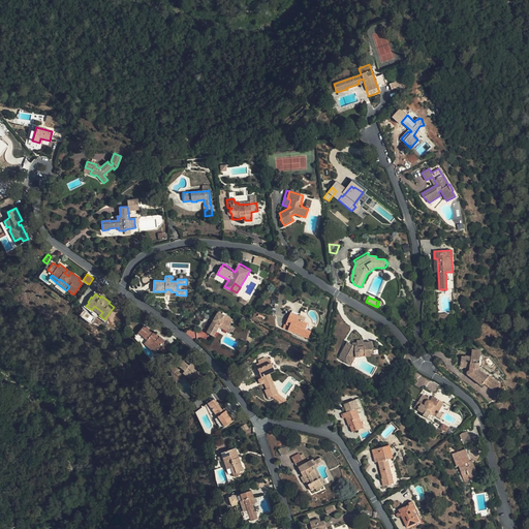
[(92,309),(100,315),(102,312),(94,306),(92,309)]
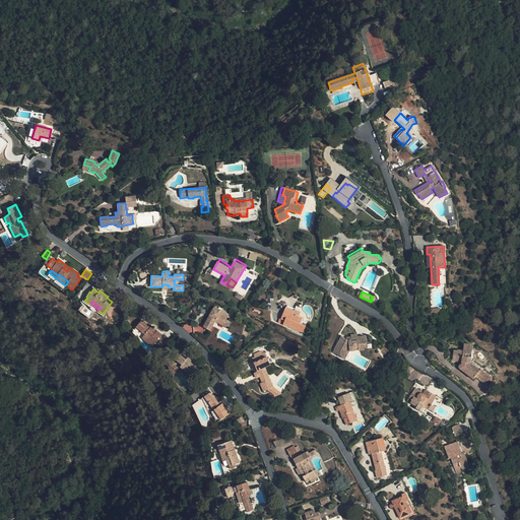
[(215,306),(212,311),(209,316),(203,327),(209,331),(215,321),(228,328),(231,323),(226,320),(228,318),(219,313),(221,310),(215,306)]
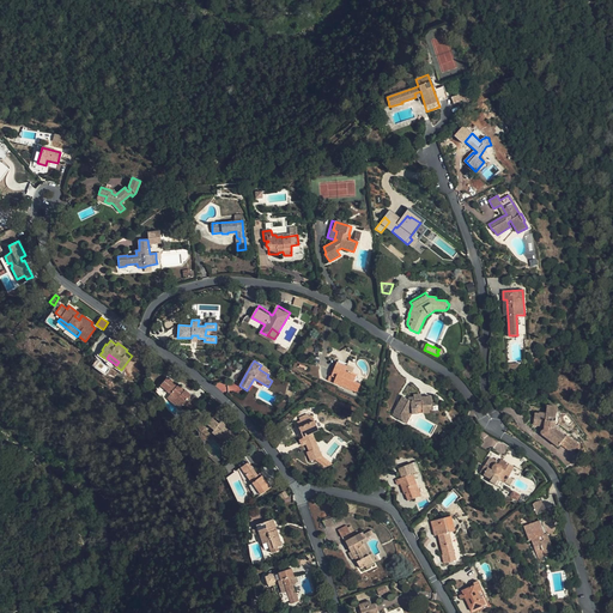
[(360,384),(353,381),(357,375),(352,372),(350,371),(349,372),(345,370),(347,366),(337,363),(333,371),(338,372),(333,383),(357,393),(360,384)]
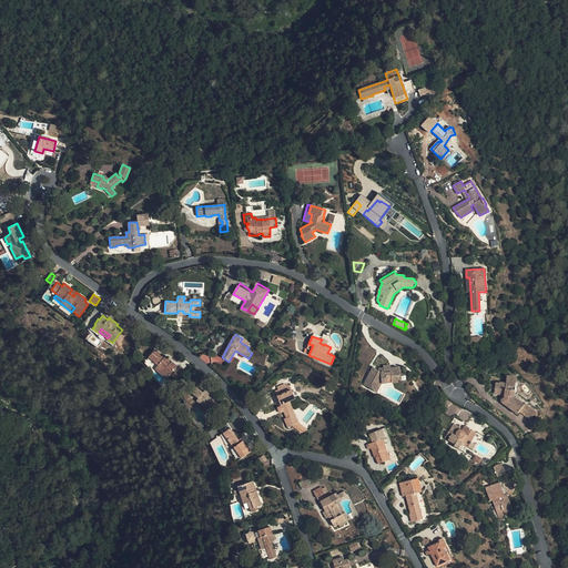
[(308,355),(313,345),(308,344),(307,348),(305,347),(303,352),(308,355)]
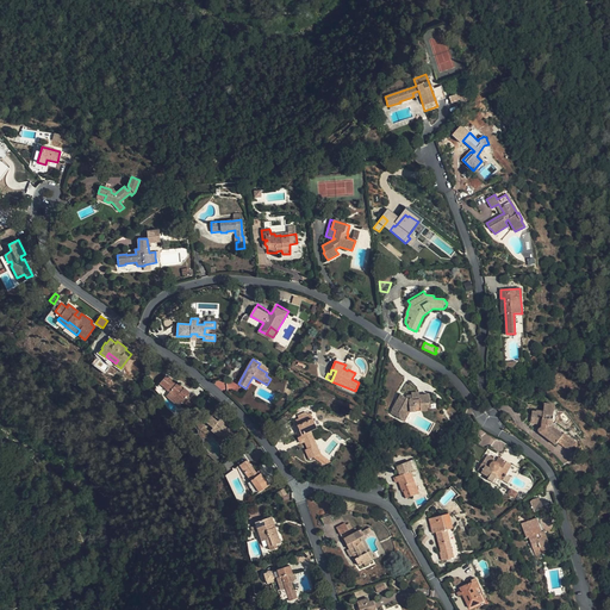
[(159,384),(175,397),(181,403),(190,393),(184,387),(182,390),(179,386),(166,375),(159,384)]
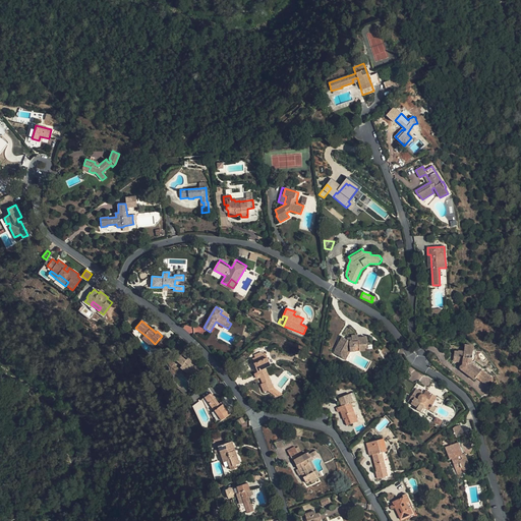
[(340,353),(339,356),(345,360),(350,351),(365,351),(365,349),(365,344),(367,344),(367,338),(358,338),(357,336),(352,336),(352,338),(352,341),(350,341),(349,342),(348,341),(342,338),(335,350),(340,353)]
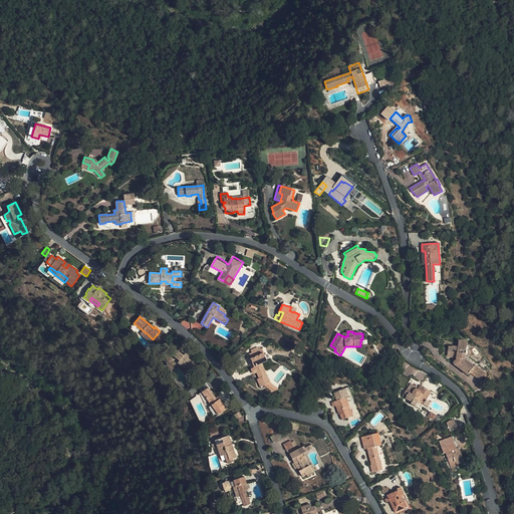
[(466,359),(468,347),(469,342),(460,341),(459,347),(459,349),(453,348),(453,347),(450,347),(449,353),(452,354),(451,357),(457,358),(457,361),(456,361),(455,362),(454,363),(469,375),(471,372),(481,380),(486,373),(476,365),(475,366),(466,359)]
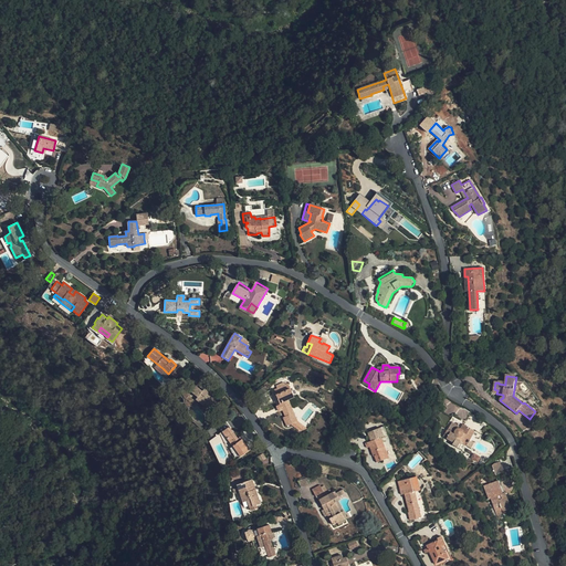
[(519,383),(515,383),(513,396),(523,404),(524,402),(526,400),(516,394),(519,383)]
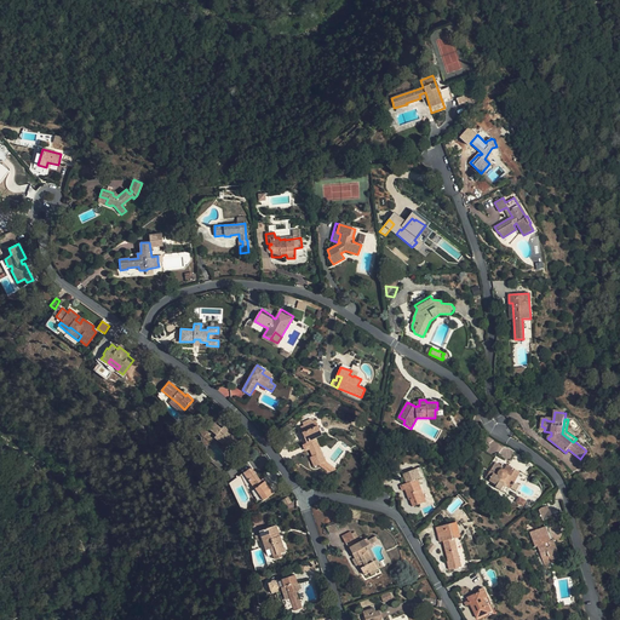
[(316,420),(309,424),(311,430),(303,434),(308,443),(310,448),(313,457),(310,458),(314,466),(326,460),(316,437),(322,435),(316,420)]
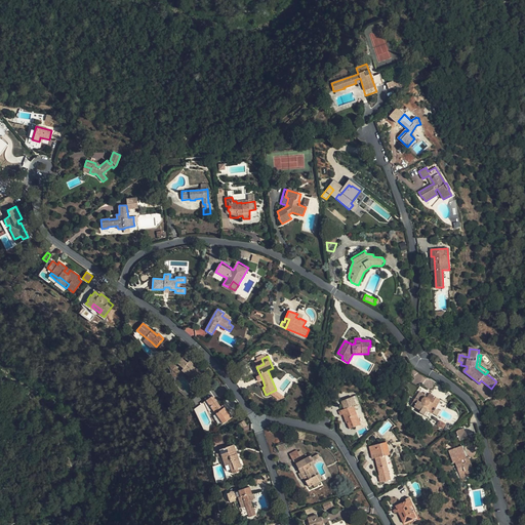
[(187,363),(180,358),(176,363),(183,368),(182,370),(189,376),(188,377),(193,381),(199,374),(194,369),(196,366),(189,361),(187,363)]
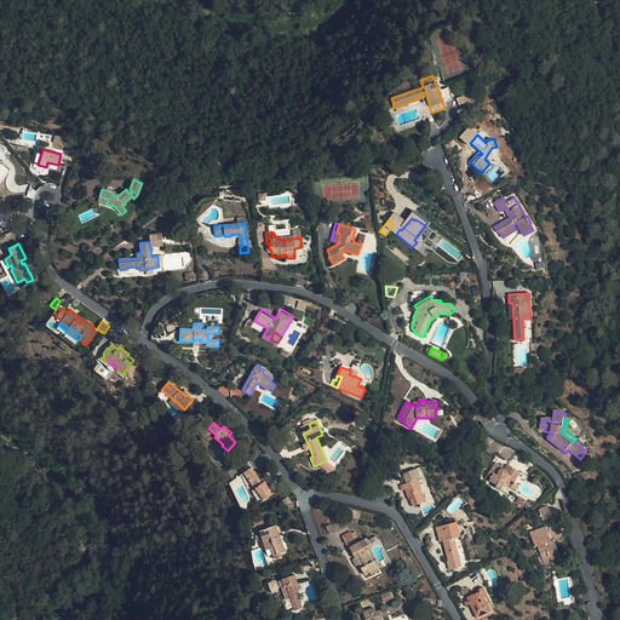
[(506,486),(511,488),(515,483),(514,482),(520,472),(507,465),(505,470),(503,469),(501,469),(503,468),(495,463),(491,471),(489,471),(486,477),(497,484),(495,487),(503,492),(506,486)]
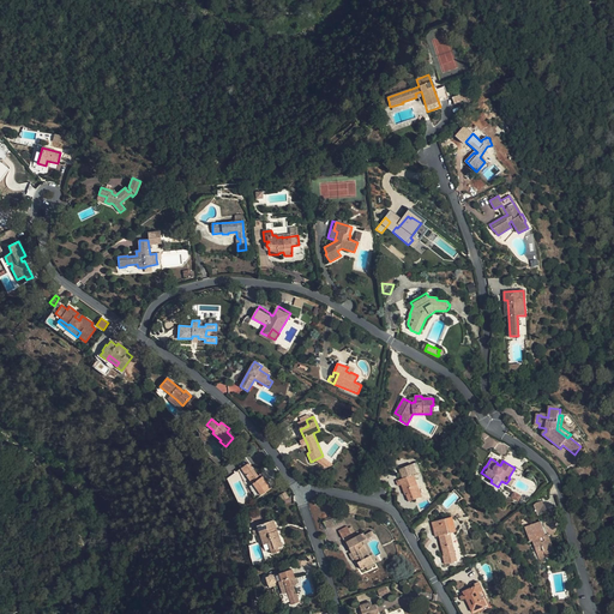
[(266,483),(262,476),(259,479),(258,475),(248,463),(241,468),(252,483),(257,491),(266,483)]
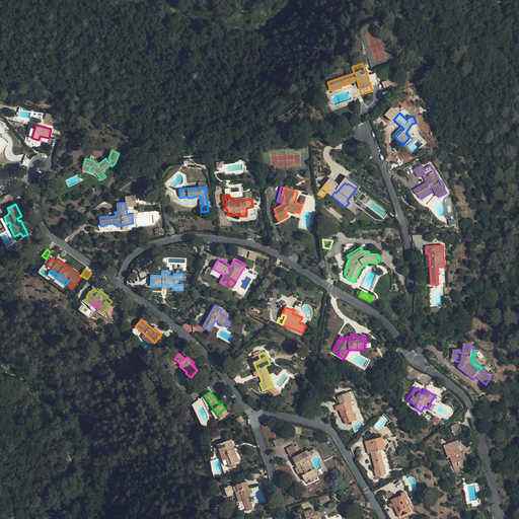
[(344,418),(346,424),(356,420),(350,401),(344,403),(342,397),(337,399),(339,404),(335,406),(336,410),(339,409),(341,415),(343,414),(344,418)]
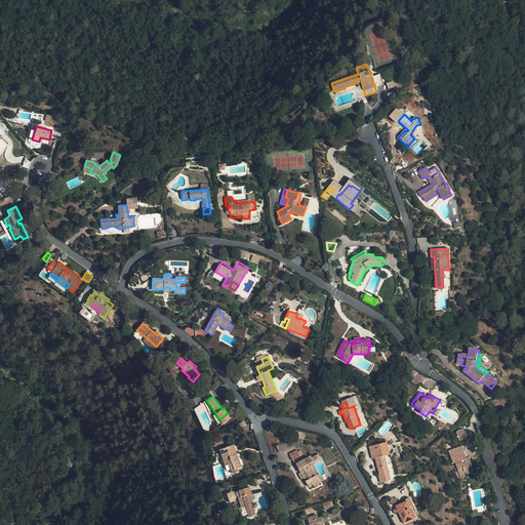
[(465,428),(456,431),(459,441),(468,438),(465,428)]
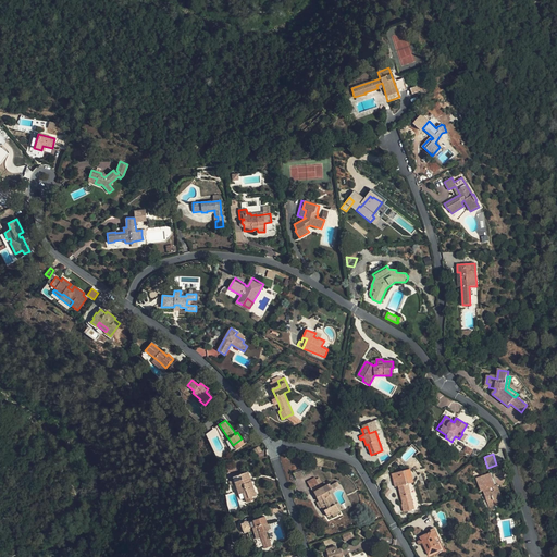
[(410,469),(405,470),(408,484),(413,483),(410,469)]
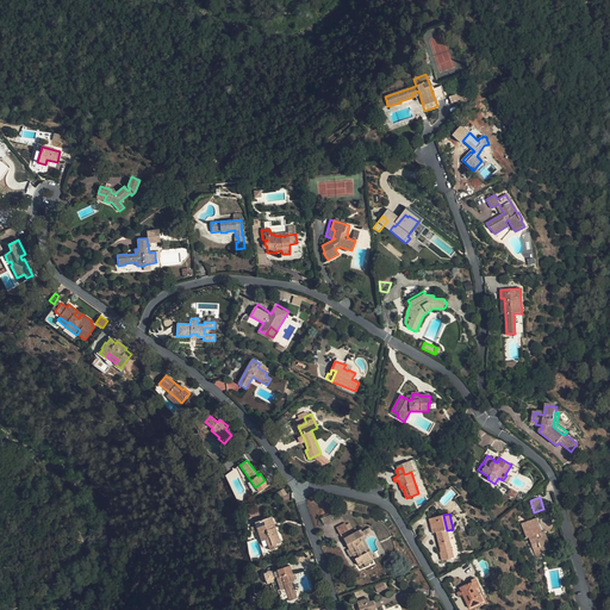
[(447,530),(443,515),(429,518),(430,523),(436,522),(437,528),(435,528),(436,533),(441,552),(440,552),(441,560),(454,558),(447,530)]
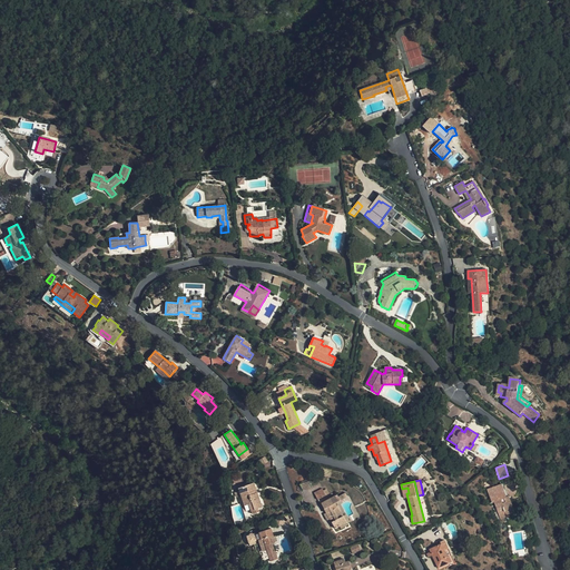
[(307,482),(302,484),(301,484),(303,491),(311,489),(308,482),(307,482)]
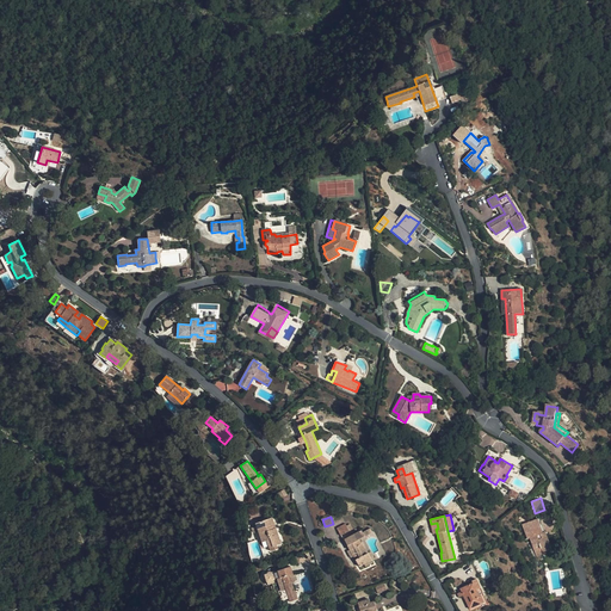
[(275,524),(272,518),(255,524),(263,542),(267,541),(271,551),(278,549),(277,545),(282,544),(276,528),(273,529),(272,524),(275,524)]
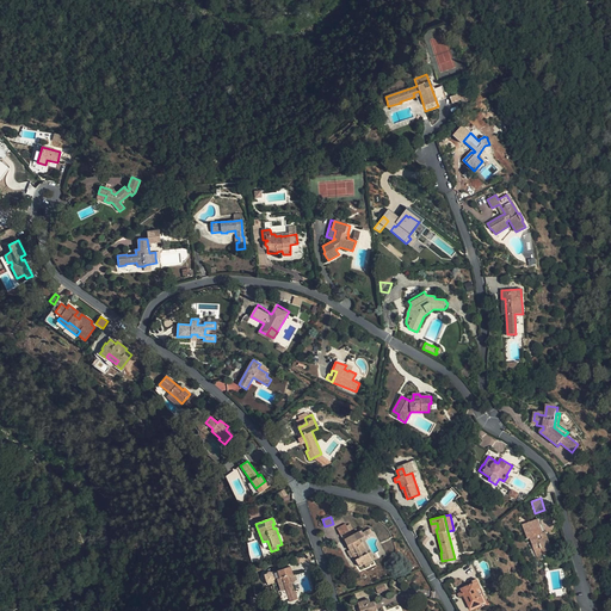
[(542,534),(537,519),(522,525),(528,539),(530,539),(536,557),(543,555),(543,553),(551,549),(547,537),(542,538),(539,534),(542,534)]
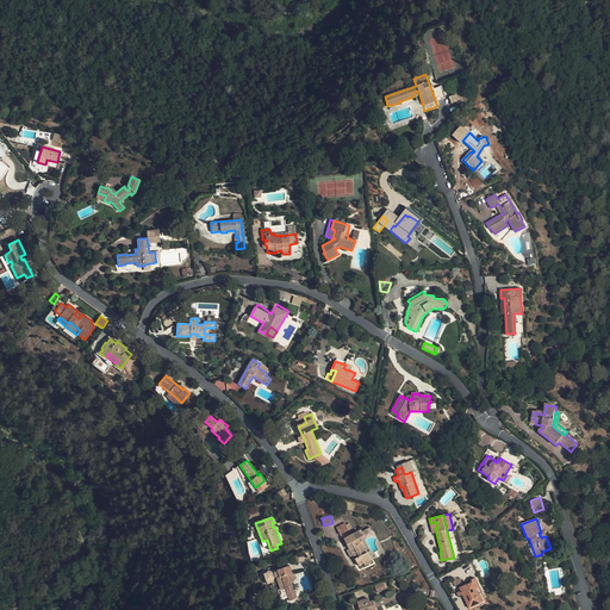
[(341,535),(353,529),(349,523),(347,524),(346,523),(336,527),(341,535)]
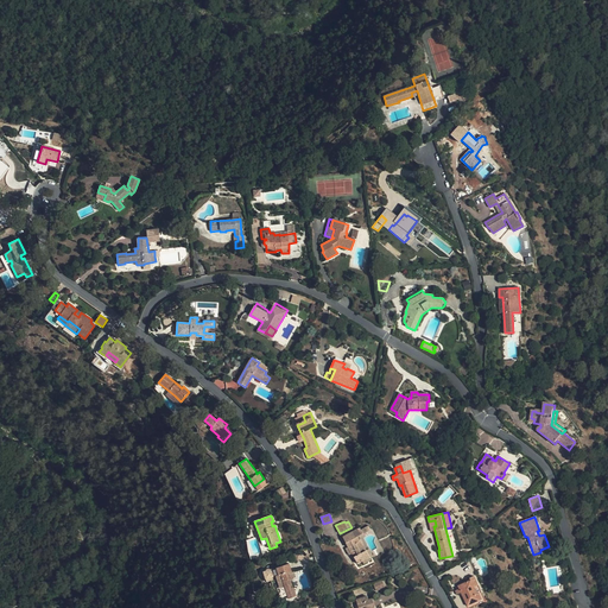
[(353,553),(359,563),(371,557),(366,550),(365,551),(360,540),(358,537),(372,530),(369,526),(361,530),(360,527),(342,537),(346,543),(347,543),(349,546),(353,553)]
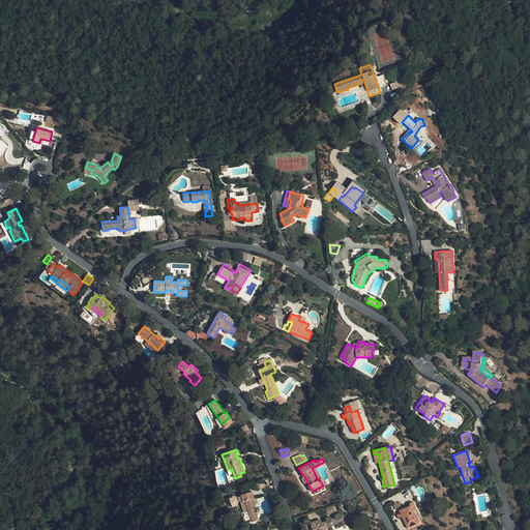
[(252,492),(230,499),(232,506),(237,505),(237,503),(240,502),(244,501),(247,511),(243,512),(241,512),(244,522),(251,520),(252,522),(258,520),(257,513),(256,513),(253,505),(256,505),(256,504),(255,500),(252,492)]
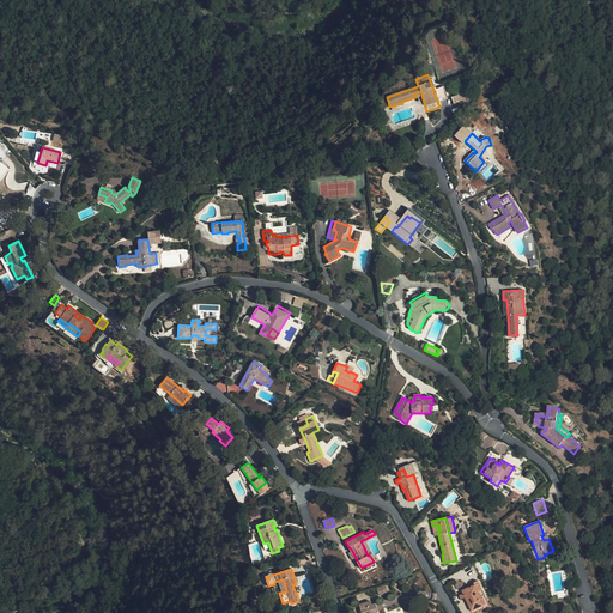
[(474,612),(490,606),(478,581),(461,589),(463,594),(461,595),(463,599),(465,598),(472,612),(474,612)]
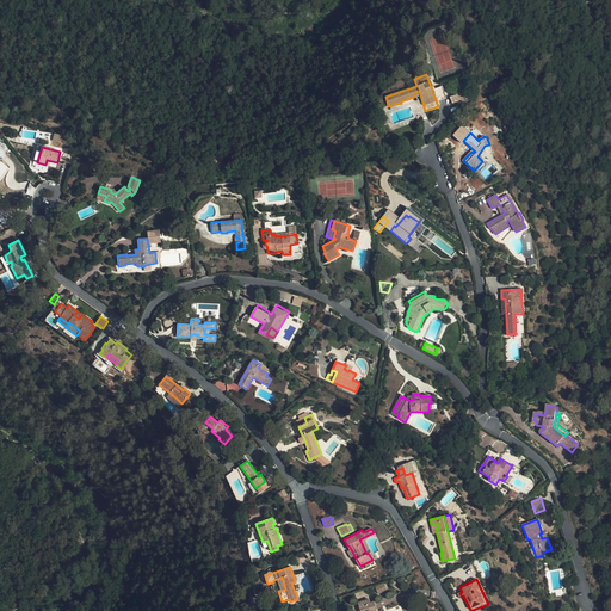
[(371,603),(370,599),(358,604),(360,609),(360,610),(374,610),(377,610),(375,602),(371,603)]
